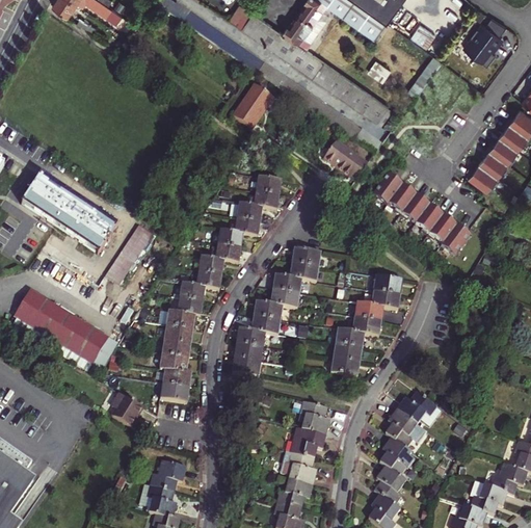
[(52,0),(51,2),(67,14),(76,0),(52,0)]
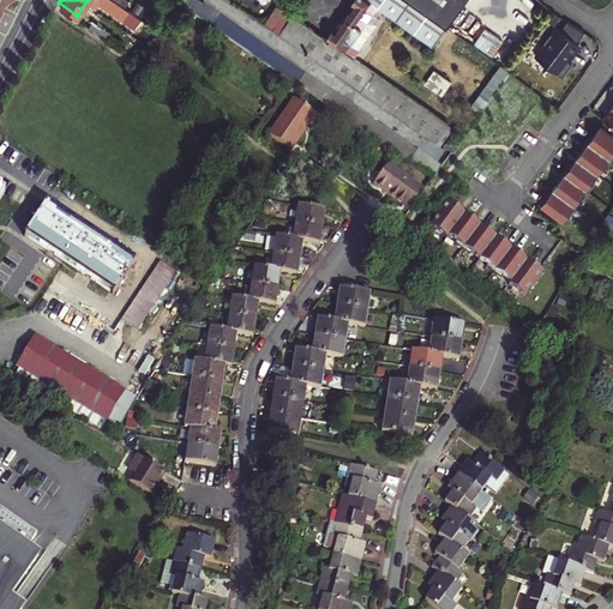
[(124,2),(120,0),(108,0),(125,12),(128,6),(124,2)]
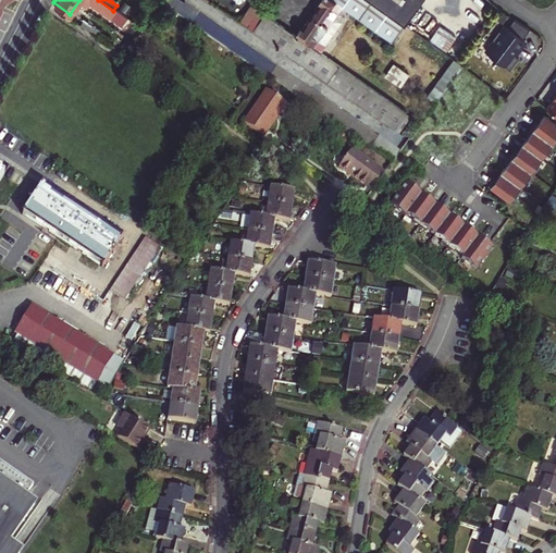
[(318,0),(317,2),(318,3),(306,21),(304,20),(296,32),(264,10),(252,26),(397,126),(408,110),(319,48),(347,7),(392,38),(405,21),(375,0),(318,0)]
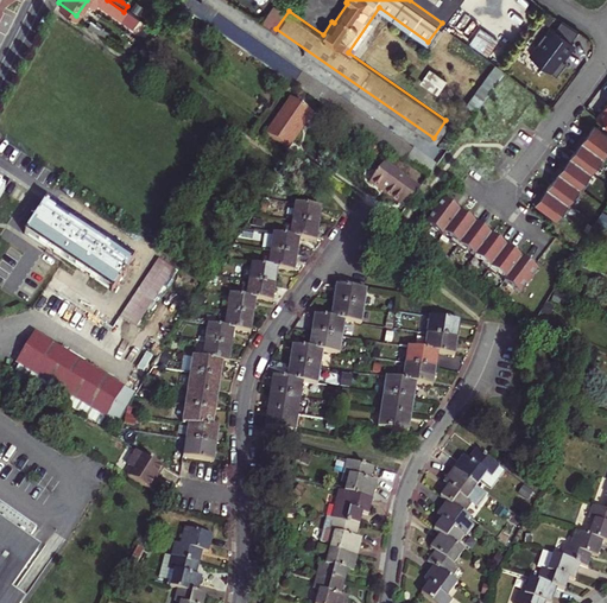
[(410,0),(442,23),(457,0),(410,0)]
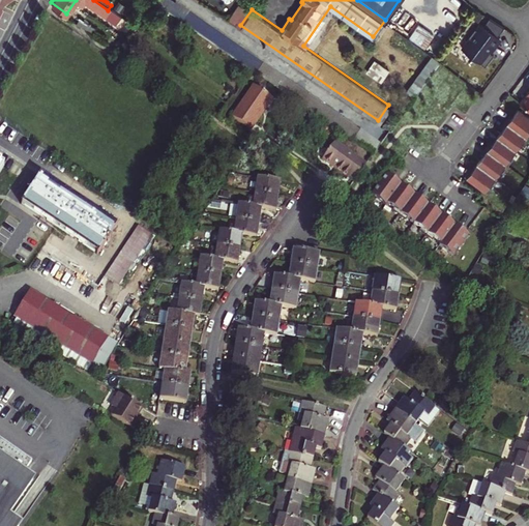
[(240,25),(252,9),(245,5),(234,21),(240,25)]
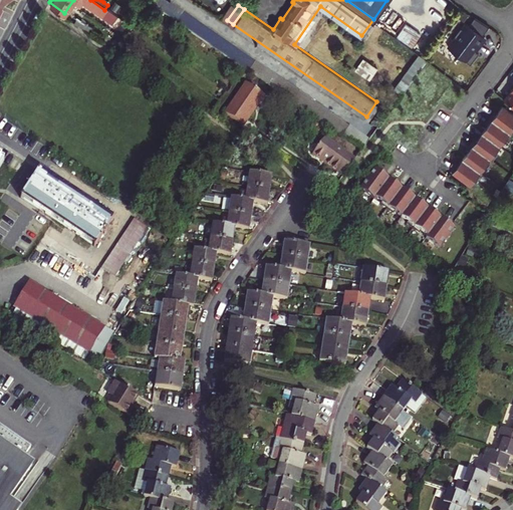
[(120,28),(127,18),(117,12),(111,21),(120,28)]
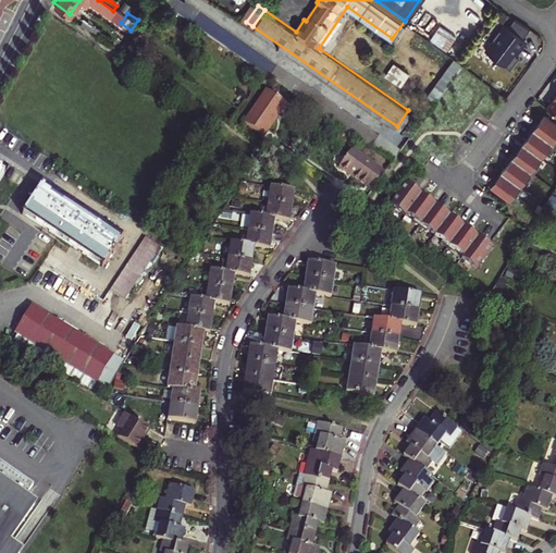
[(83,15),(79,21),(96,32),(99,26),(83,15)]
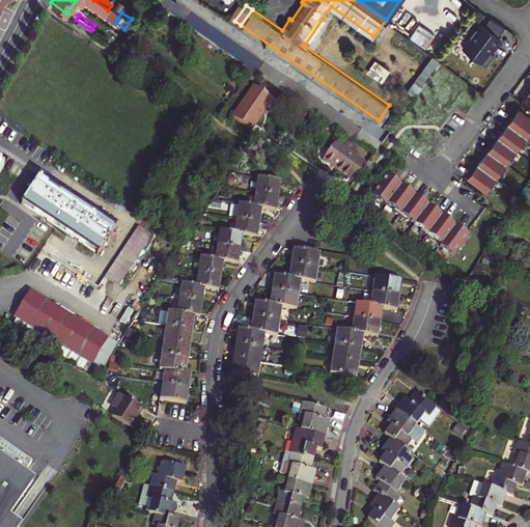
[(503,24),(489,15),(482,22),(480,21),(475,26),(474,25),(468,33),(470,34),(461,46),(484,62),(492,51),(489,48),(498,34),(497,33),(503,24)]
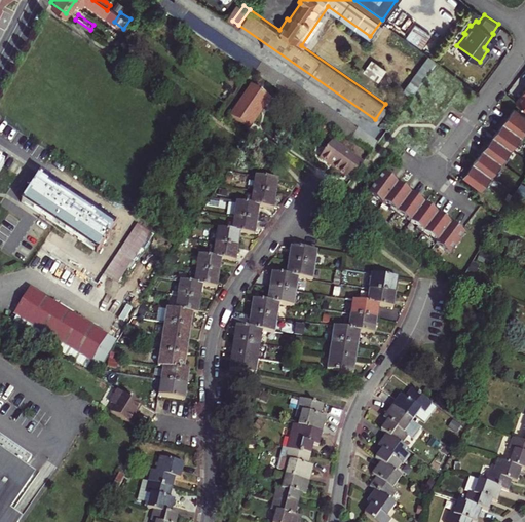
[(436,58),(427,51),(402,86),(411,92),(435,58),(436,58)]
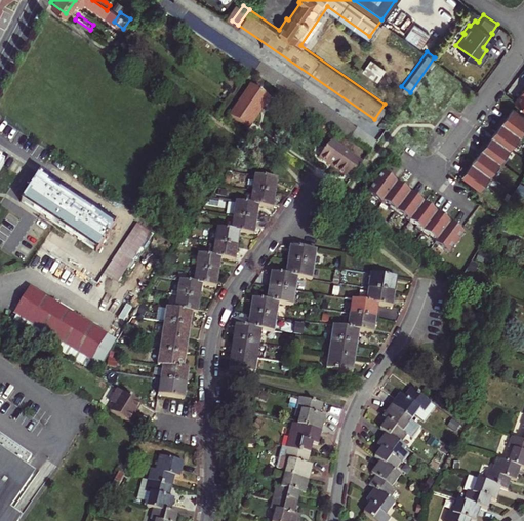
[(371,54),(362,68),(377,77),(386,66),(371,54)]
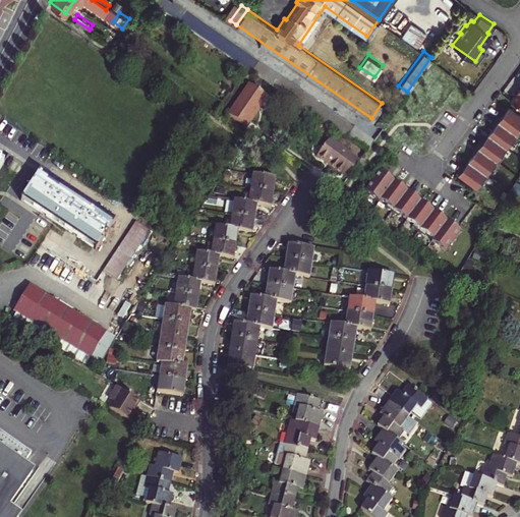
[(249,81),(228,113),(247,125),(268,95),(249,81)]
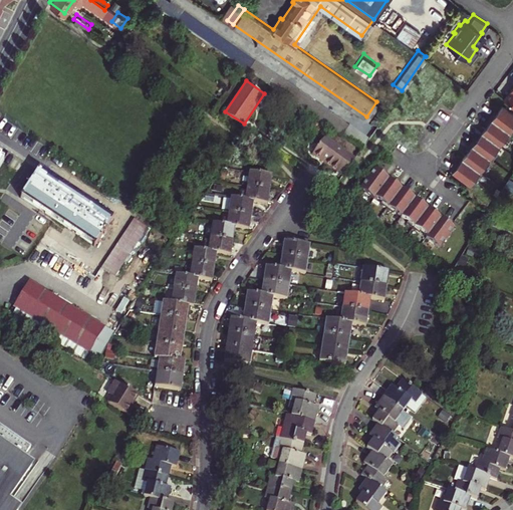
[(512,81),(503,96),(512,103),(512,81)]
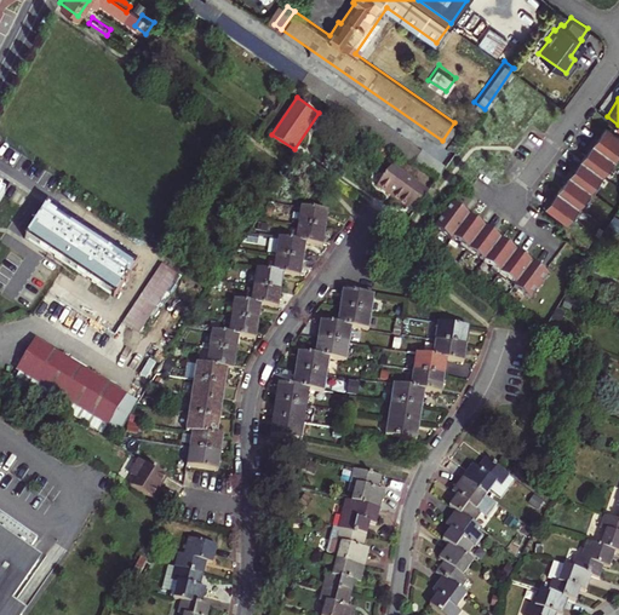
[(618,131),(608,124),(602,132),(600,131),(594,138),(618,156),(618,131)]
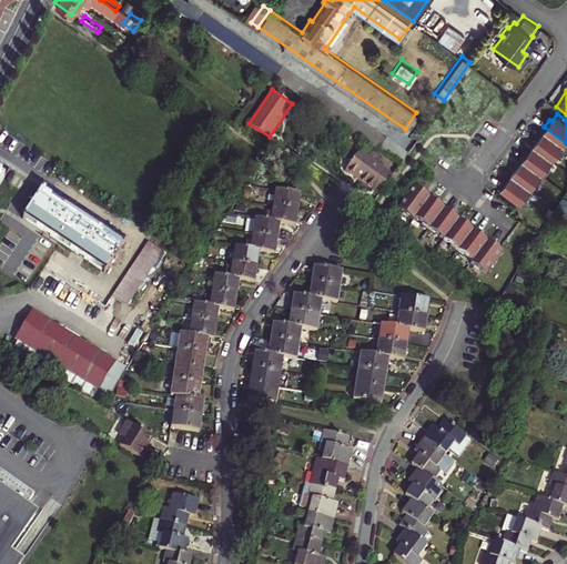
[(538,134),(540,136),(535,143),(555,158),(560,151),(563,152),(566,145),(566,143),(544,127),(538,134)]
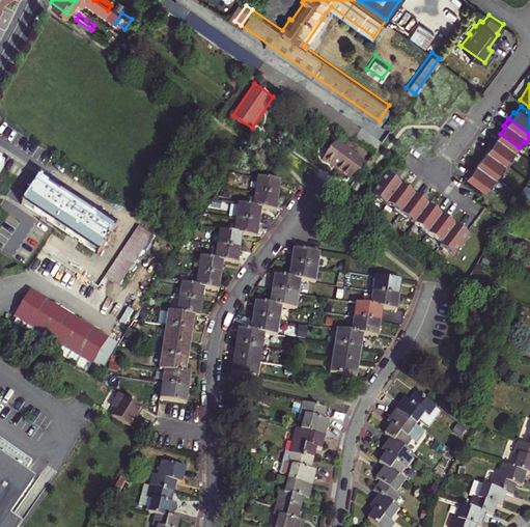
[(500,134),(495,140),(493,139),(487,145),(510,163),(515,156),(513,155),(519,147),(500,134)]
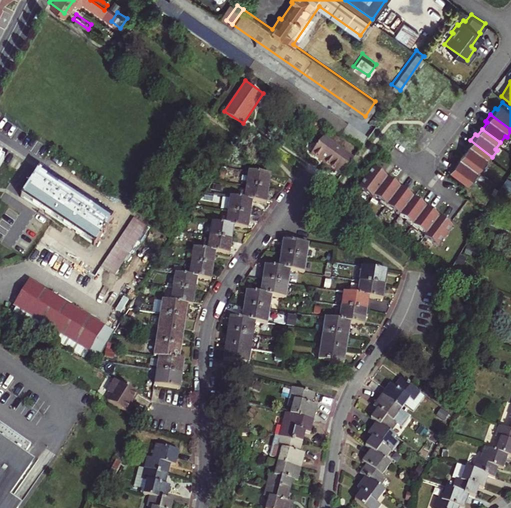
[(340,171),(352,155),(322,134),(310,150),(340,171)]
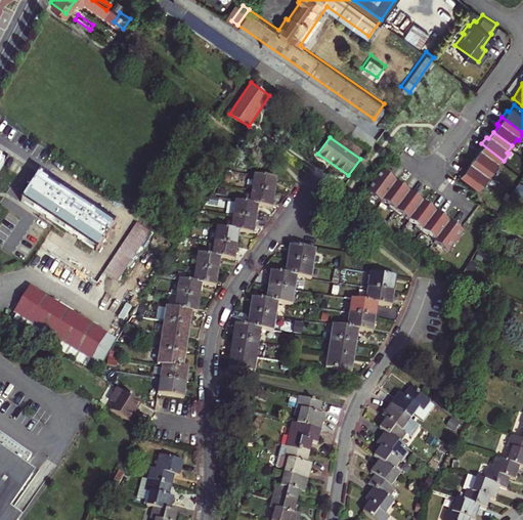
[(476,150),(478,152),(473,159),(491,172),(496,166),(498,167),(504,161),(481,143),(476,150)]
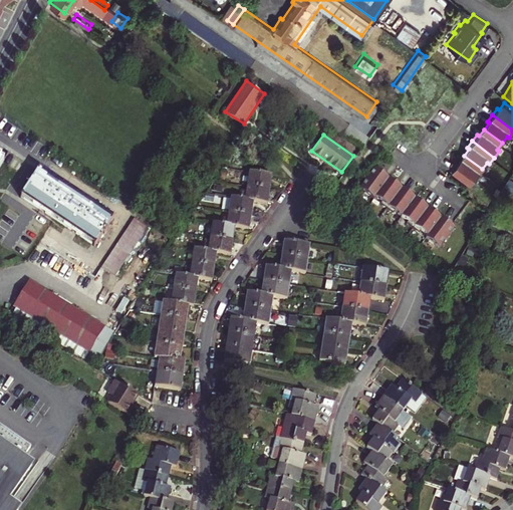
[(464,156),(460,162),(458,161),(452,168),(474,184),(479,177),(478,176),(482,169),(464,156)]
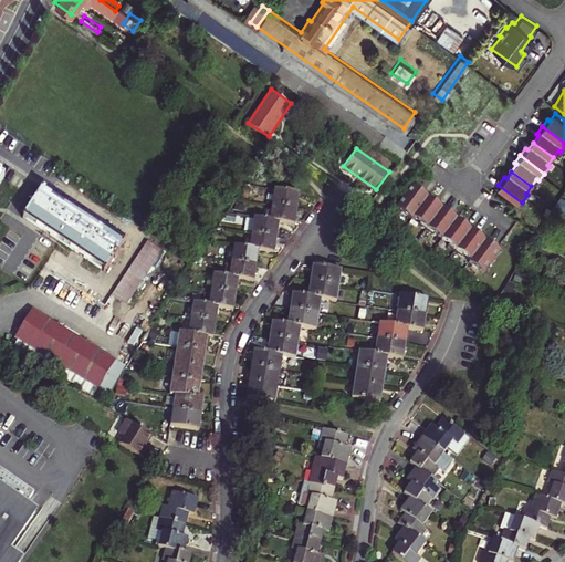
[(23,212),(84,252),(101,263),(105,266),(124,239),(104,226),(105,224),(98,219),(96,221),(69,203),(71,200),(63,196),(62,197),(41,184),(23,212)]
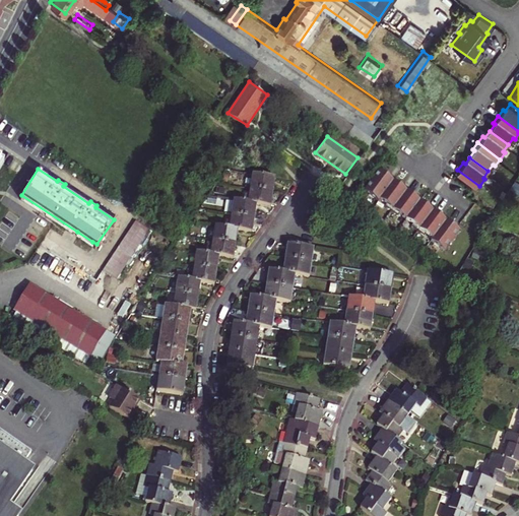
[(185,342),(186,334),(187,327),(188,320),(189,314),(191,306),(195,307),(196,301),(198,288),(200,279),(213,281),(215,272),(217,260),(219,253),(233,255),(234,248),(236,236),(238,227),(251,229),(252,223),(255,209),(256,200),(269,203),(271,194),(273,181),(274,175),(252,171),(247,199),(234,197),(229,224),(214,222),(209,251),(196,249),(191,277),(178,275),(173,303),(165,302),(155,358),(160,359),(155,387),(183,392),(184,381),(186,369),(187,363),(182,363),(183,353),(185,342)]
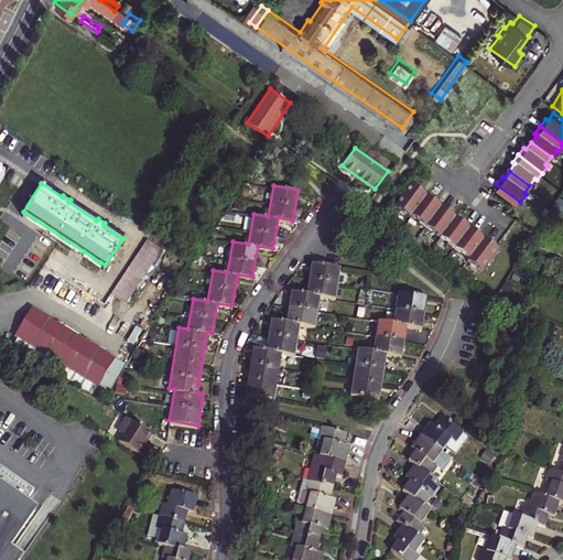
[(418,192),(410,186),(396,206),(411,216),(412,214),(425,196),(426,194),(420,190),(418,192)]
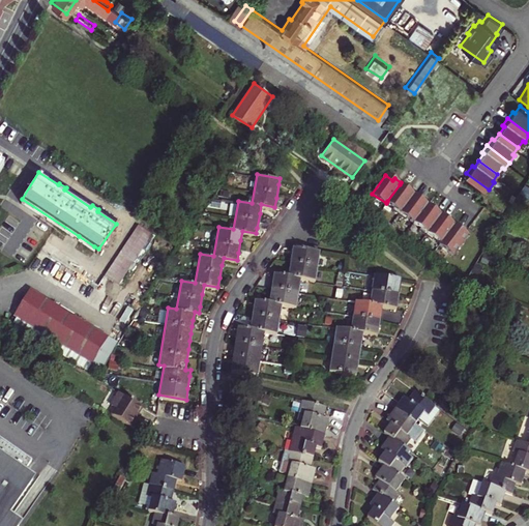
[(400,184),(387,201),(394,206),(392,208),(400,213),(414,193),(408,187),(406,190),(400,184)]
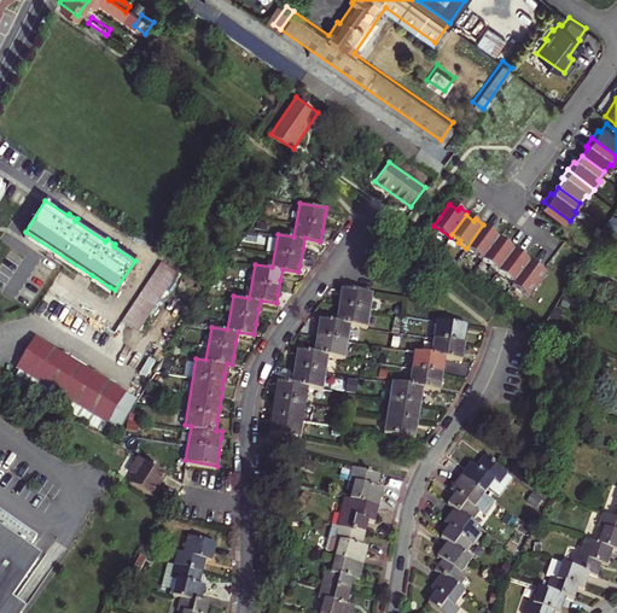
[(476,252),(483,257),(498,238),(489,232),(492,229),(483,225),(466,249),(473,254),(476,252)]
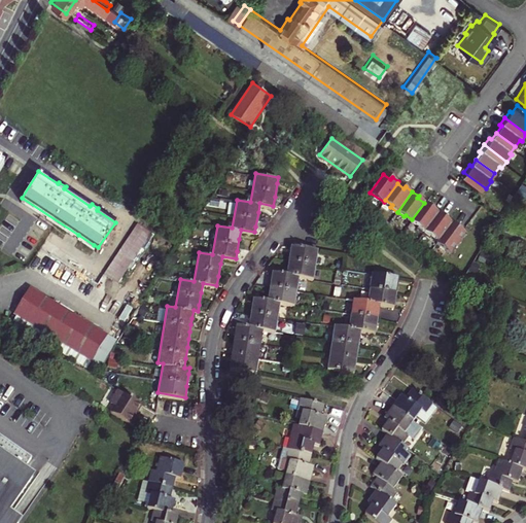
[(424,203),(412,219),(419,224),(418,227),(424,232),(440,211),(433,206),(431,208),(424,203)]
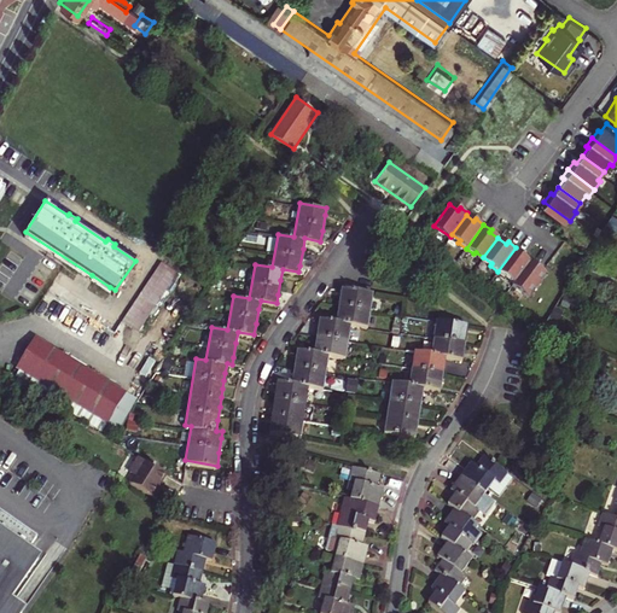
[(507,275),(516,280),(530,261),(522,255),(524,252),(516,247),(498,272),(506,276),(507,275)]
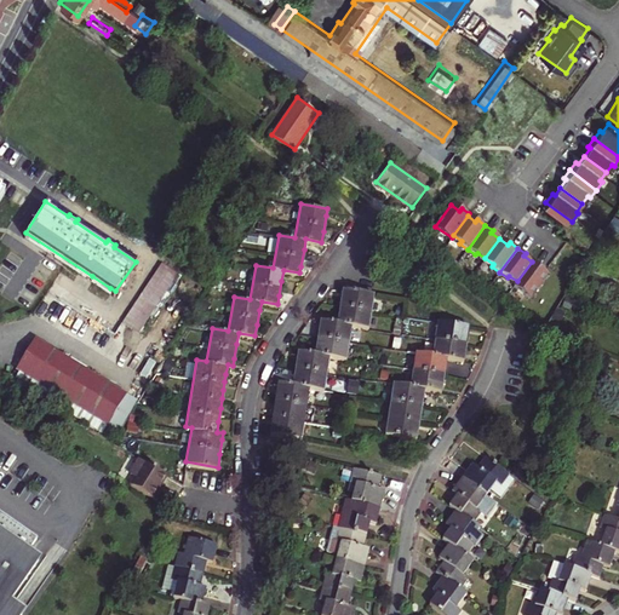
[(532,295),(548,274),(539,268),(542,265),(533,259),(532,262),(517,281),(516,285),(532,295)]
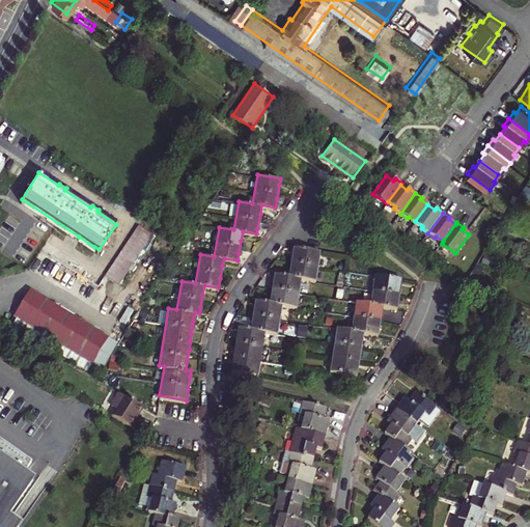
[(151,232),(138,223),(134,228),(147,238),(151,232)]
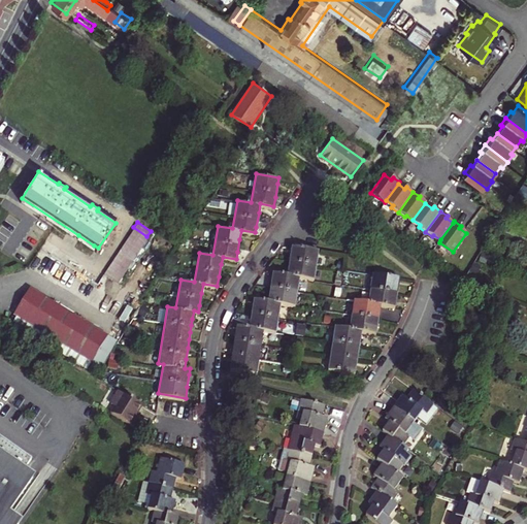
[(133,227),(129,233),(143,242),(146,236),(133,227)]
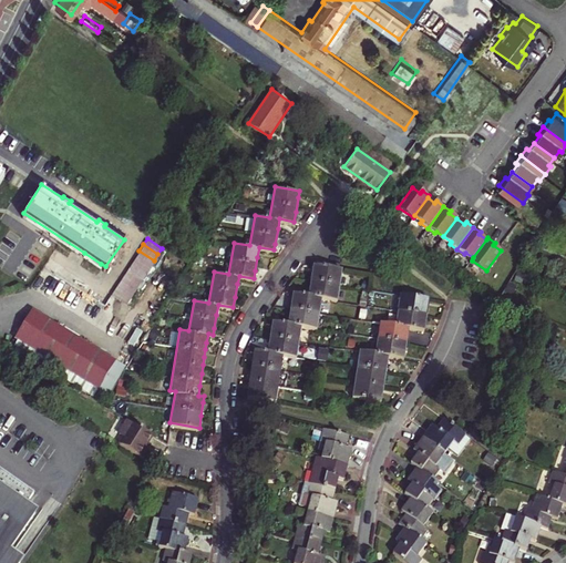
[(154,260),(139,251),(134,257),(150,267),(153,262),(154,260)]
